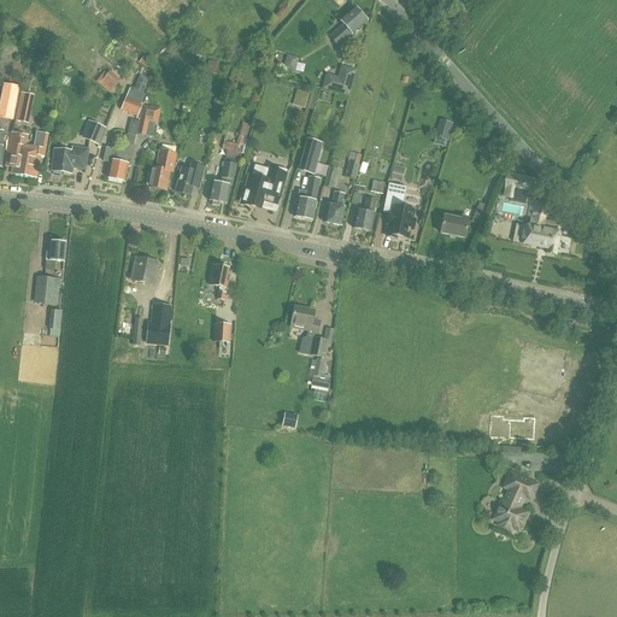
[(352,35),(368,22),(356,9),(340,22),(344,25),(330,37),(338,47),(352,35)]
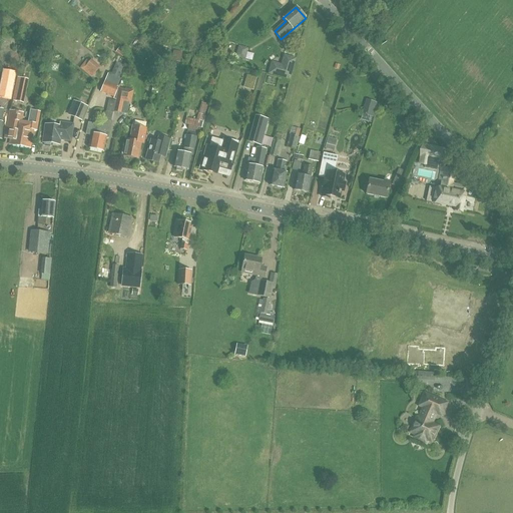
[(273,63),(270,73),(289,79),(295,59),(285,57),(282,66),(273,63)]
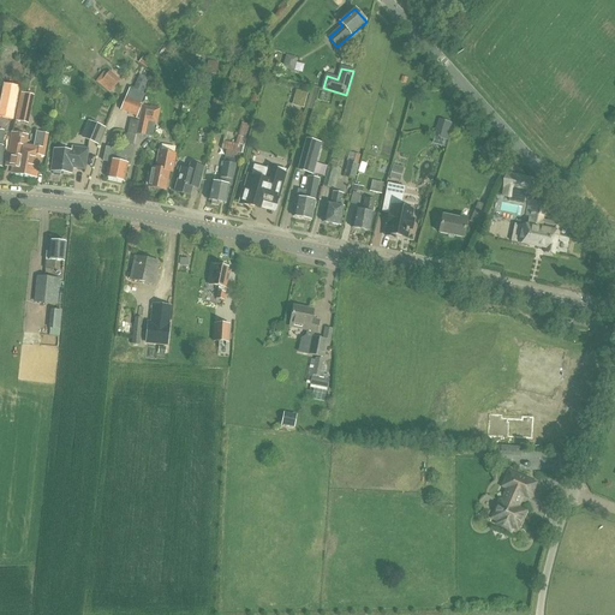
[(102,81),(112,89),(118,83),(107,75),(102,81)]
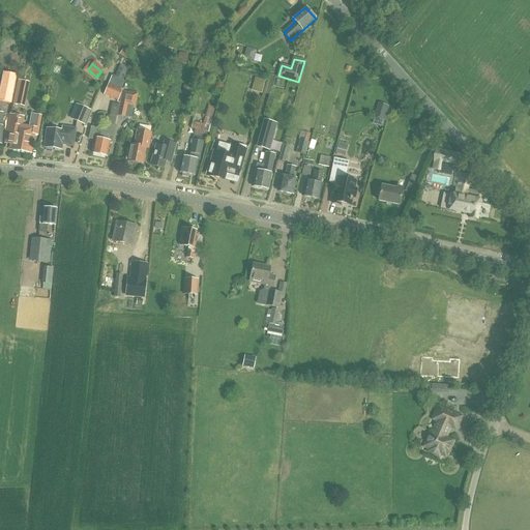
[(127,67),(120,64),(117,72),(124,76),(127,67)]
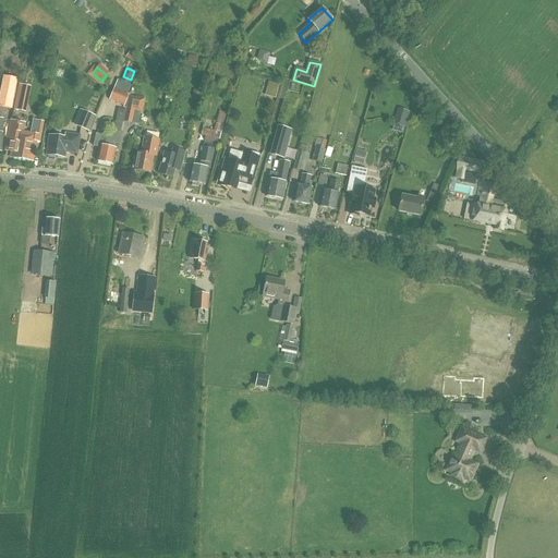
[(17,93),(15,102),(24,105),(27,86),(19,85),(17,93)]
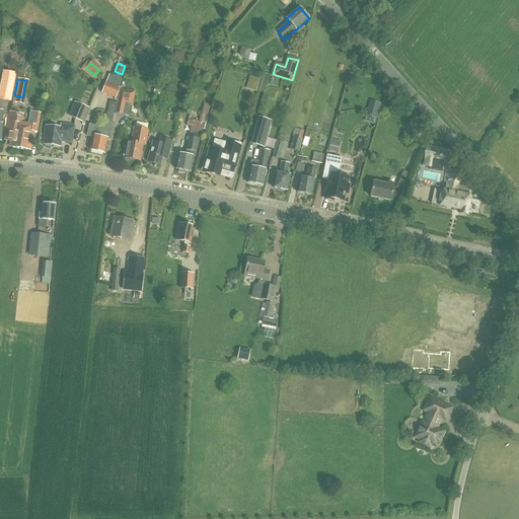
[(101,92),(116,98),(120,87),(106,82),(101,92)]
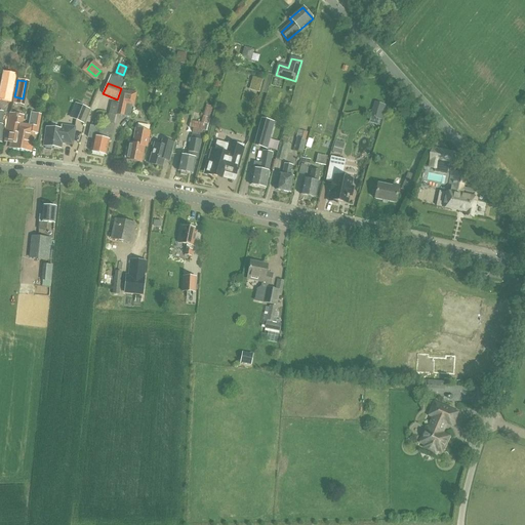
[(10,112),(14,96),(16,87),(6,85),(5,91),(9,92),(7,102),(3,101),(1,112),(0,111),(0,143),(1,143),(2,125),(3,112),(6,111),(10,112)]
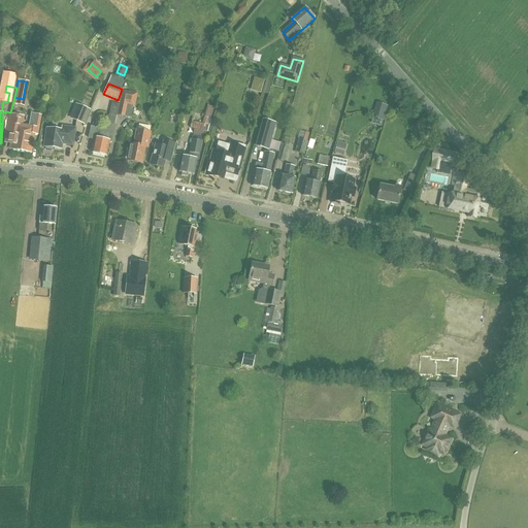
[(123,91),(120,107),(118,114),(125,116),(127,105),(134,107),(137,93),(129,92),(129,93),(123,91)]
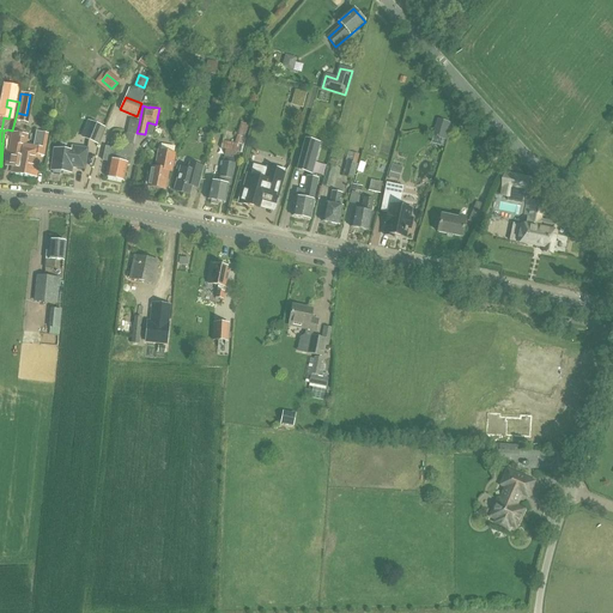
[(438,119),(434,137),(445,140),(451,122),(438,119)]
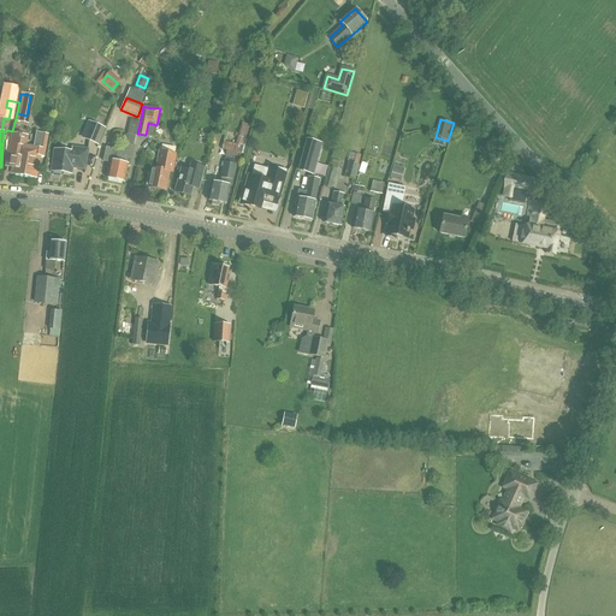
[(105,129),(89,122),(82,137),(98,144),(105,129)]
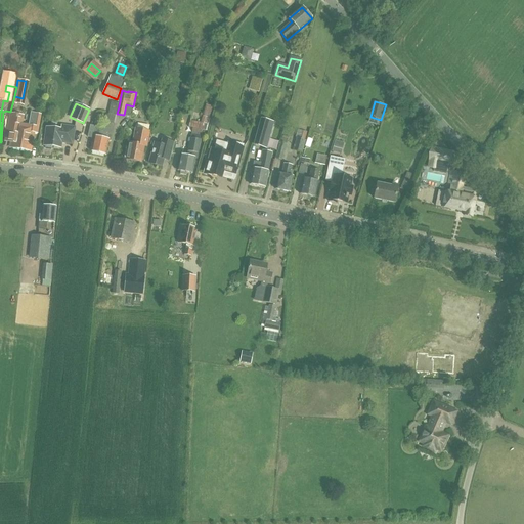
[(214,107),(208,105),(205,117),(203,117),(201,123),(190,121),(188,127),(192,128),(191,132),(190,138),(187,157),(181,155),(178,171),(191,173),(194,159),(197,159),(201,140),(202,134),(203,130),(206,131),(207,124),(208,125),(210,118),(210,119),(214,107)]
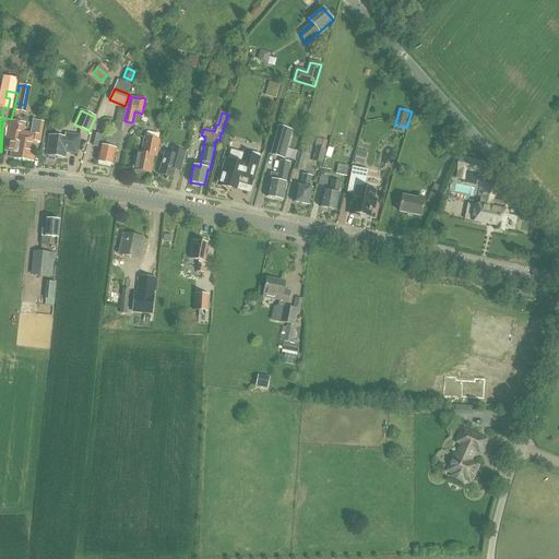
[(33,161),(36,141),(39,141),(43,122),(33,120),(31,134),(23,132),(24,123),(11,121),(8,141),(13,142),(11,157),(33,161)]
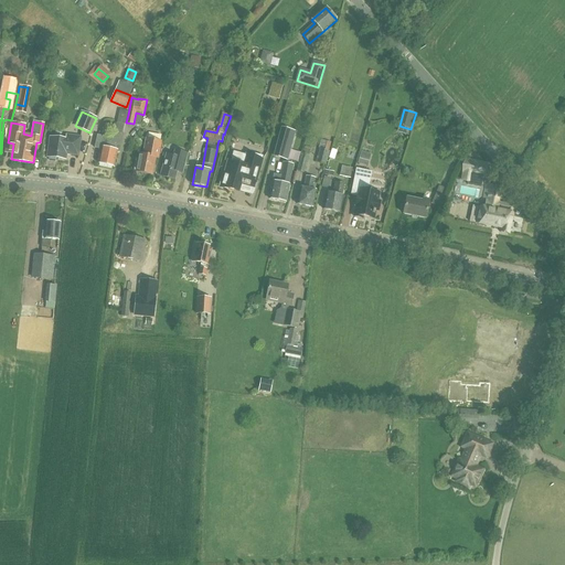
[(281,127),(279,134),(278,134),(273,158),(288,161),(295,137),(285,135),(286,128),(281,127)]
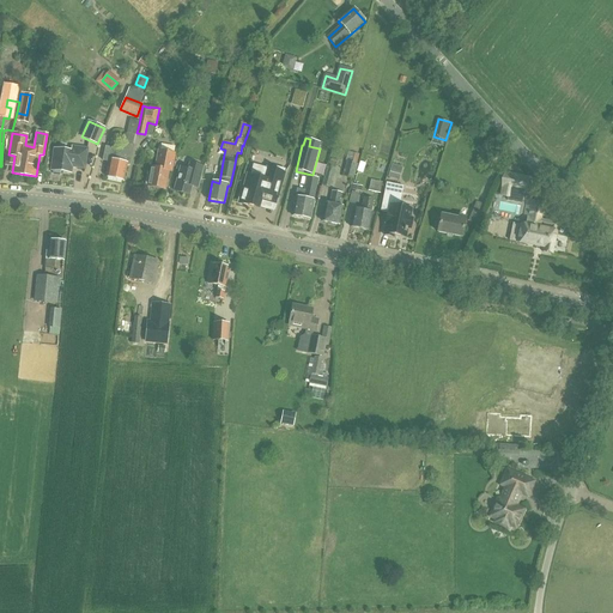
[(490,153),(487,151),(480,143),(475,147),(484,158),(490,153)]
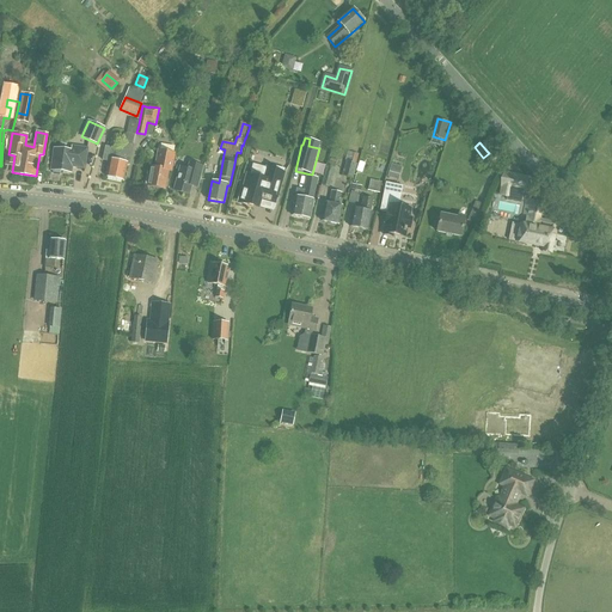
[(129,164),(133,145),(124,144),(123,151),(105,146),(103,160),(110,161),(106,177),(123,181),(127,164),(129,164)]
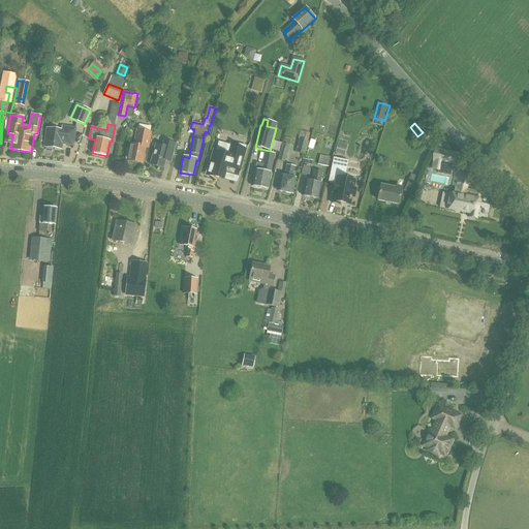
[(72,145),(75,128),(63,127),(62,130),(47,128),(44,147),(61,149),(62,144),(72,145)]
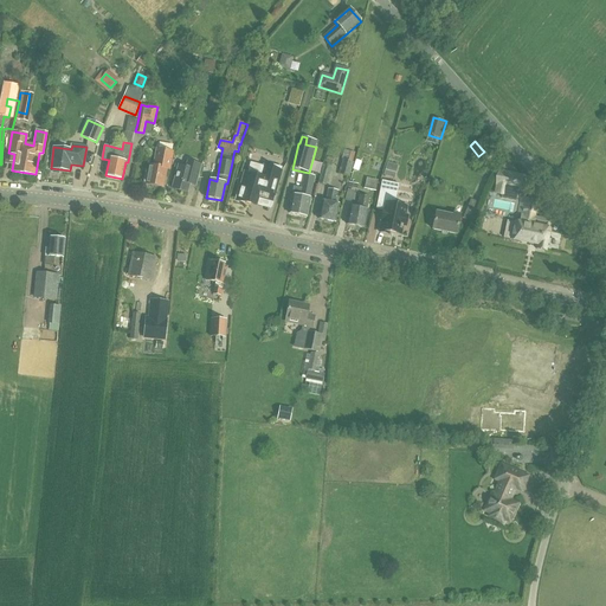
[(156,148),(153,166),(149,165),(146,184),(163,187),(167,169),(169,169),(173,152),(156,148)]
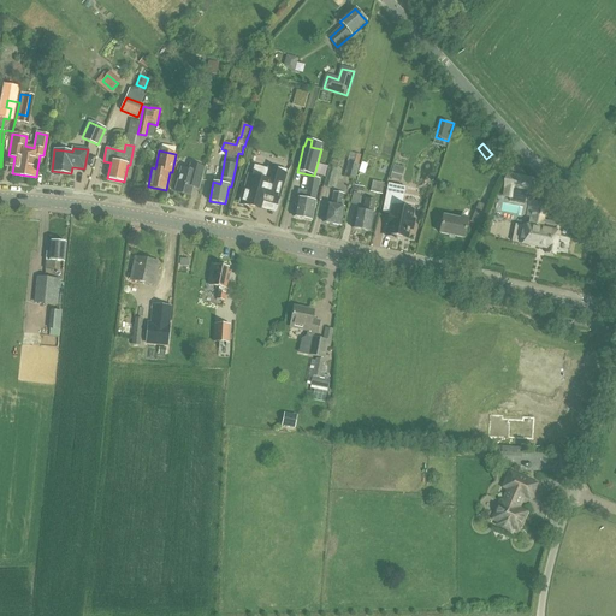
[(348,163),(344,178),(355,181),(360,166),(357,165),(361,155),(355,154),(350,153),(347,163),(348,163)]
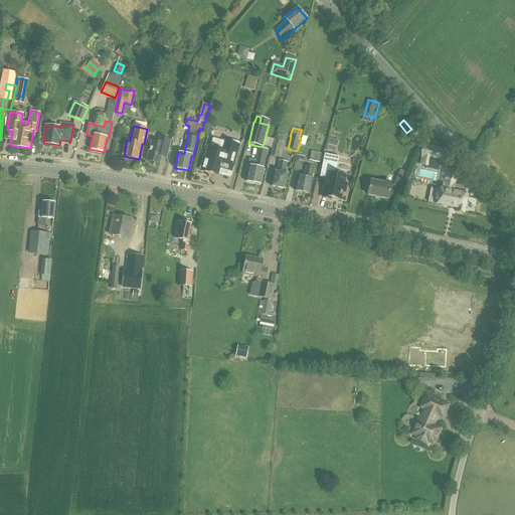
[(168,152),(172,141),(160,137),(158,142),(152,141),(146,160),(159,164),(163,151),(168,152)]
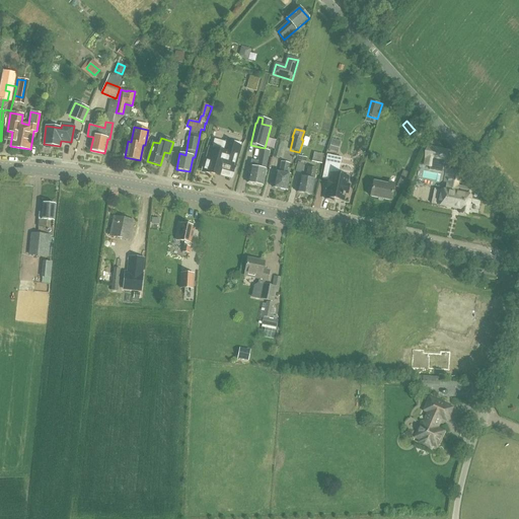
[(328,150),(338,152),(341,142),(331,139),(328,150)]
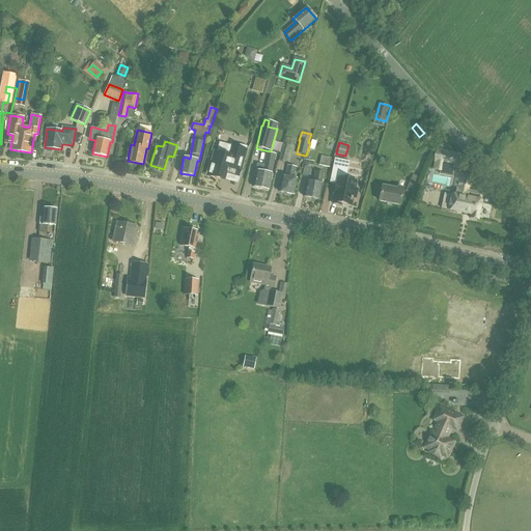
[(210,164),(206,175),(221,179),(223,172),(226,172),(227,169),(240,173),(246,150),(247,146),(240,144),(239,147),(231,146),(228,156),(214,151),(211,164),(210,164)]
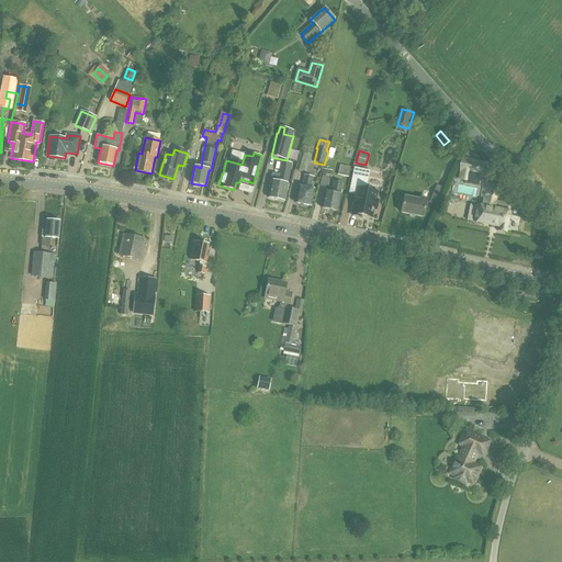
[(307,155),(301,154),(296,170),(302,172),(307,155)]
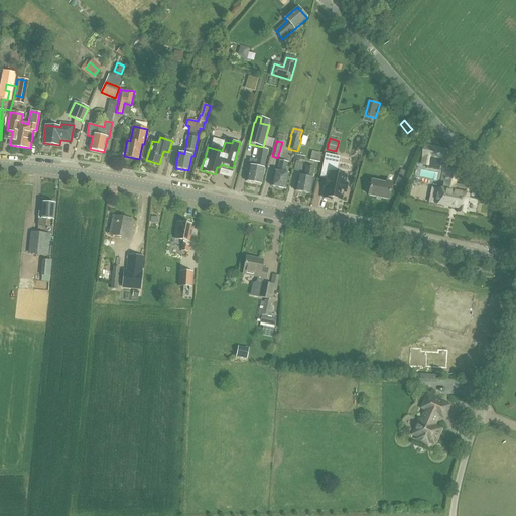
[(443,150),(425,146),(421,164),(427,165),(426,168),(438,171),(443,150)]
